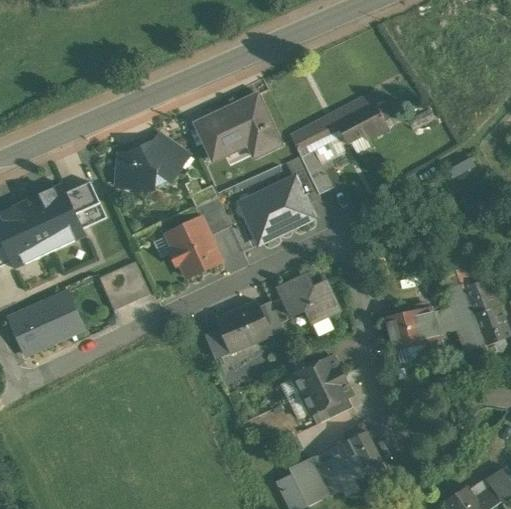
[(334,110),(348,139),(350,143),(365,135),(367,141),(390,129),(385,120),(392,116),(378,88),(334,110)]
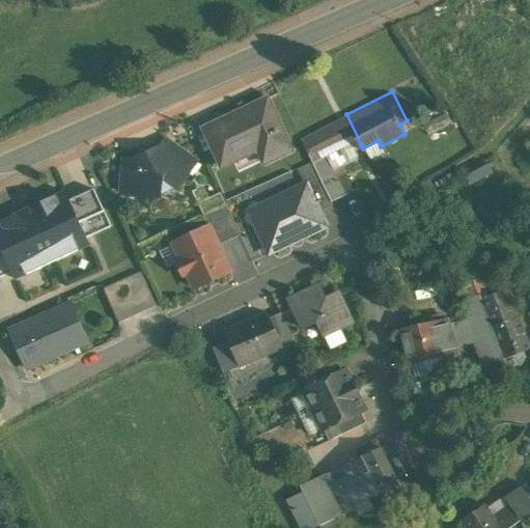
[(242,113),(203,131),(219,165),(257,147),(265,162),(290,149),(266,96),(240,109),(242,113)]
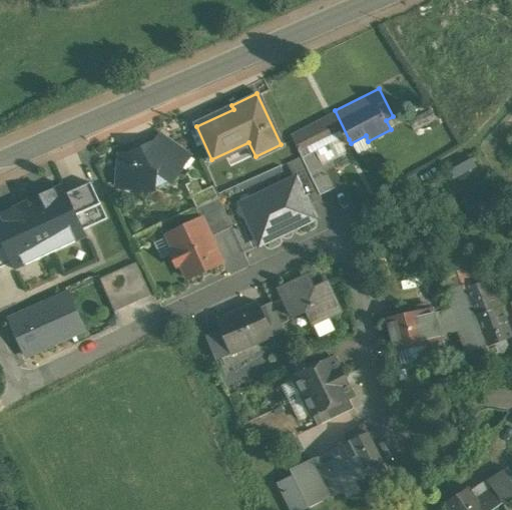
[(319,166),(328,162),(346,152),(341,142),(349,139),(335,110),(290,133),(305,165),(309,171),(319,166)]
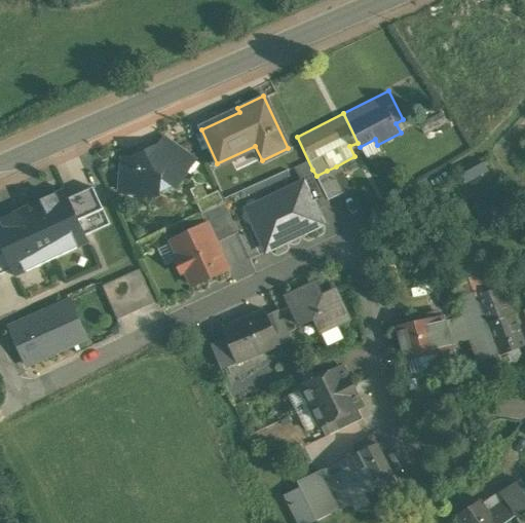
[(192,158),(171,143),(163,153),(185,169),(192,158)]
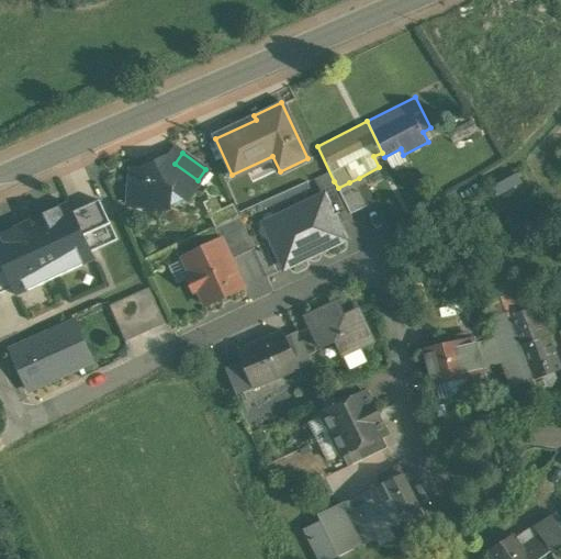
[(175,164),(164,157),(145,166),(144,175),(142,203),(142,205),(165,208),(166,190),(175,186),(189,196),(199,181),(198,180),(175,164)]
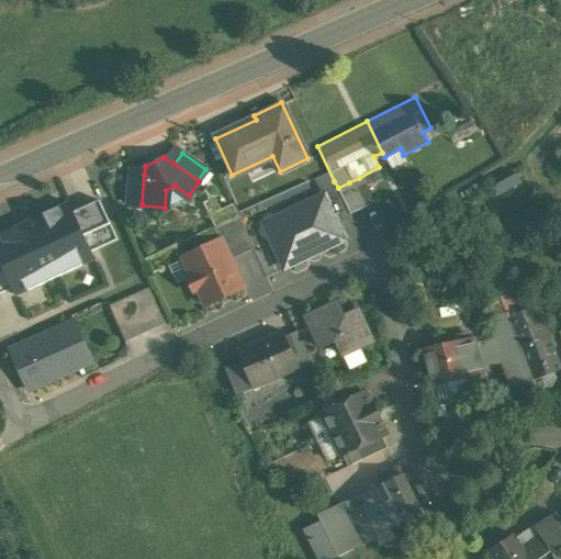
[(144,175),(131,174),(127,202),(142,203),(144,175)]
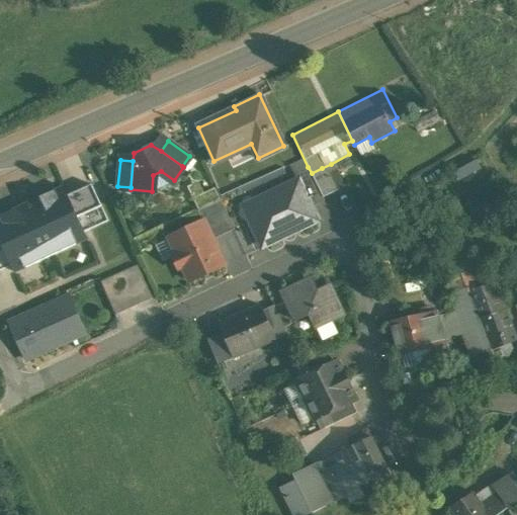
[(331,164),(322,168),(333,190),(341,186),(331,164)]
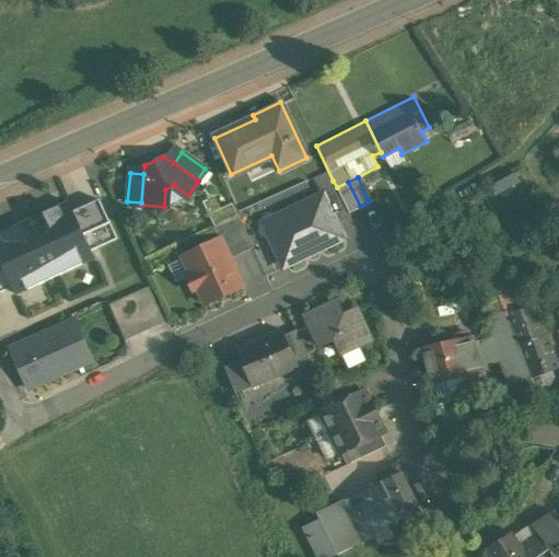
[(337,187),(333,181),(317,187),(321,194),(322,193),(336,222),(350,216),(348,211),(337,187)]
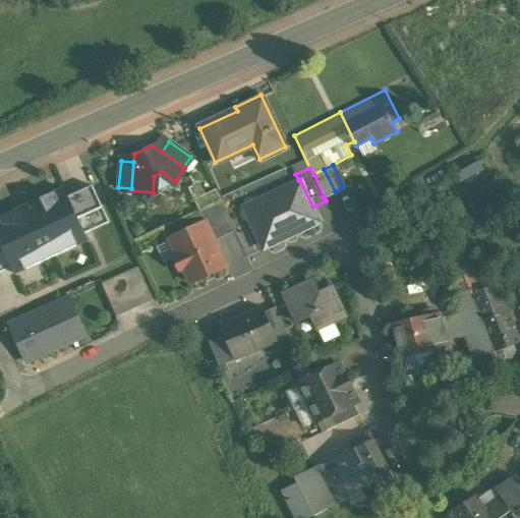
[(324,169),(313,174),(324,196),(335,191),(324,169)]
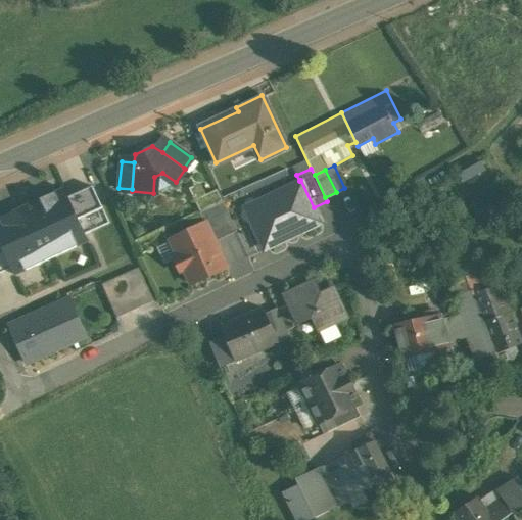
[(299,181),(261,199),(252,224),(255,231),(261,233),(267,245),(284,238),(284,235),(284,234),(294,229),(295,231),(297,231),(320,221),(314,207),(300,180),(299,181)]
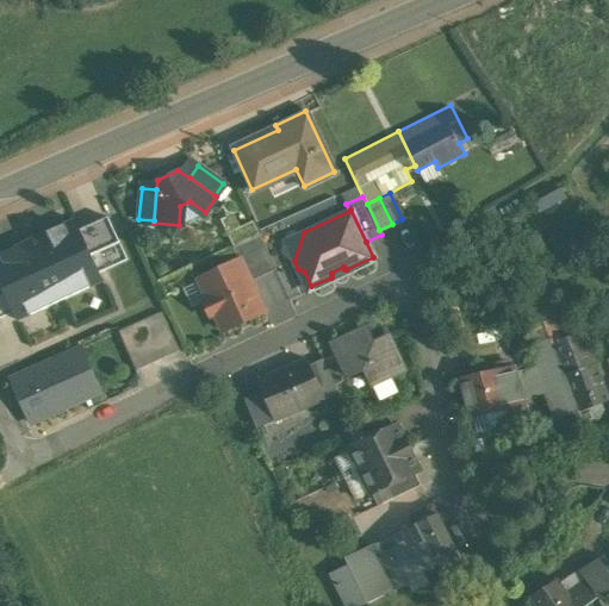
[(106,216),(79,227),(91,254),(118,241),(106,216)]
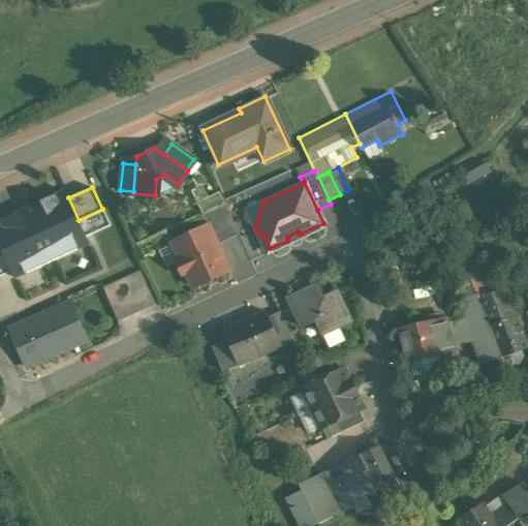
[(41,200),(13,214),(12,213),(0,218),(0,219),(0,246),(3,254),(13,276),(25,271),(26,271),(76,248),(76,247),(88,242),(79,220),(68,197),(64,190),(54,194),(41,199),(41,200)]
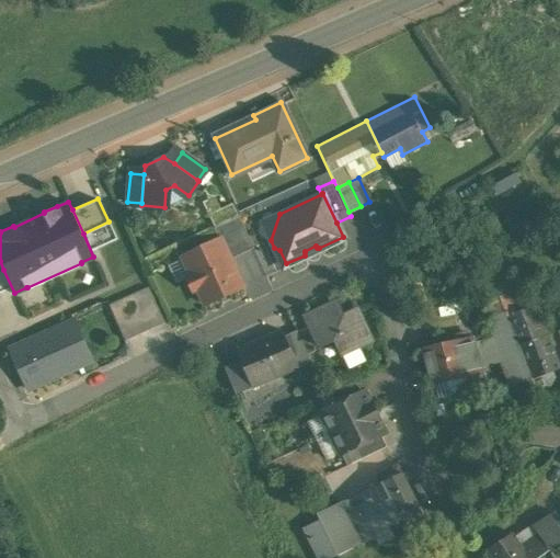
[(238,215),(213,227),(218,238),(219,238),(229,258),(252,247),(238,215)]
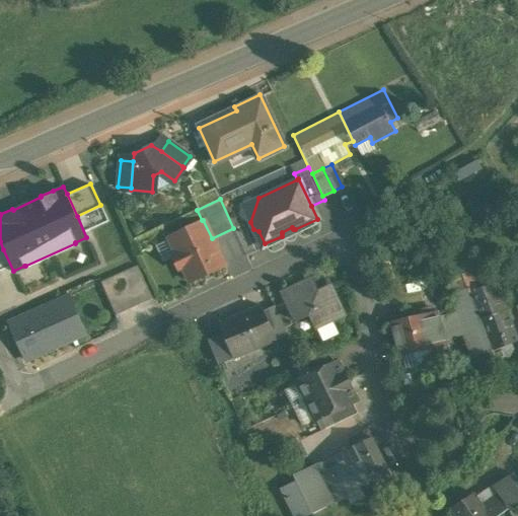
[(212,238),(203,220),(202,220),(168,236),(176,253),(172,255),(178,268),(182,266),(189,280),(223,264),(212,238)]
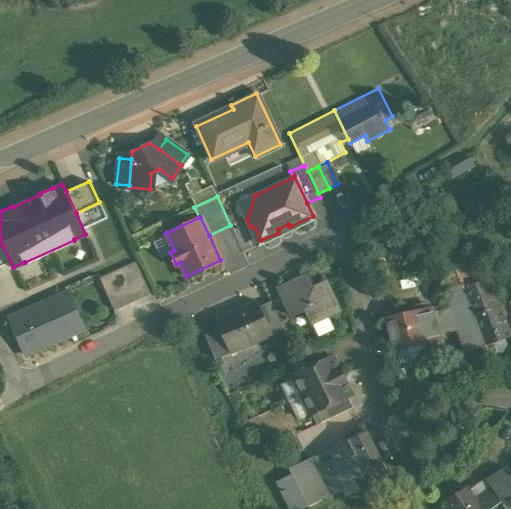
[(459,284),(461,287),(462,287),(479,281),(463,239),(444,246),(455,272),(459,284)]
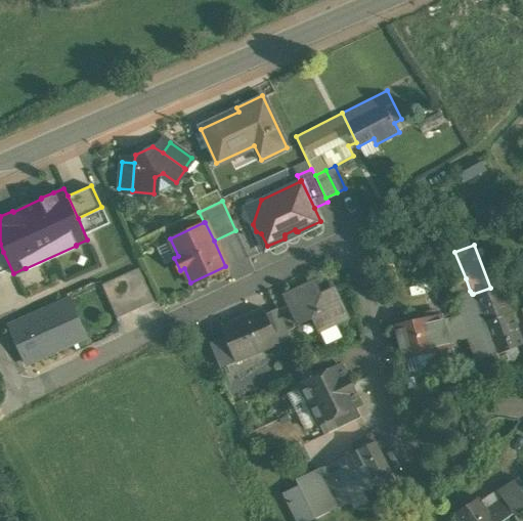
[(440,258),(449,285),(466,278),(454,252),(440,258)]
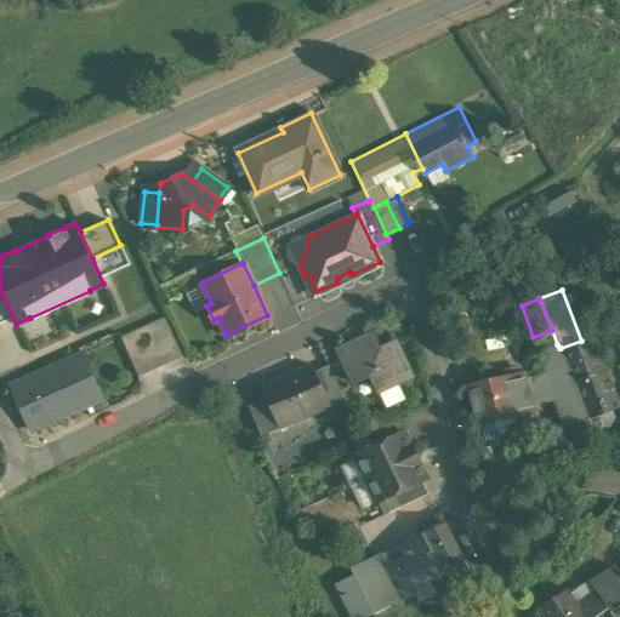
[(164,315),(120,336),(138,375),(181,354),(164,315)]
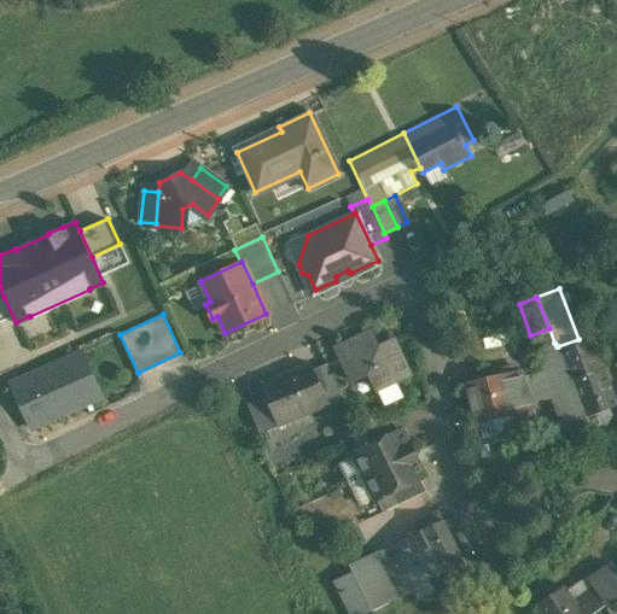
[(533,350),(554,343),(549,328),(530,335),(527,337),(533,350)]
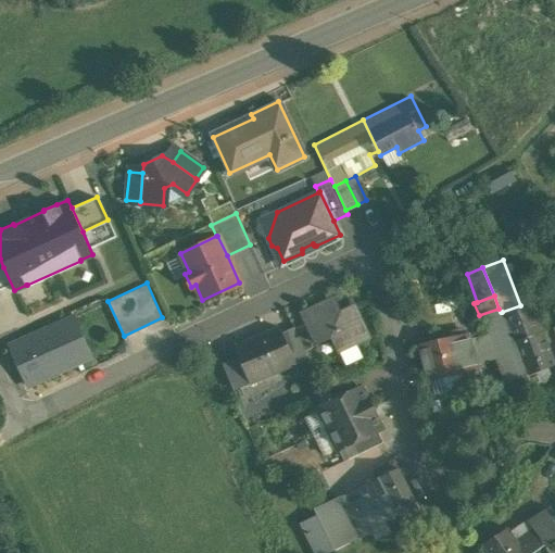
[(341,310),(337,309),(331,298),(301,312),(304,319),(315,340),(327,335),(331,336),(338,349),(367,336),(352,304),(341,310)]
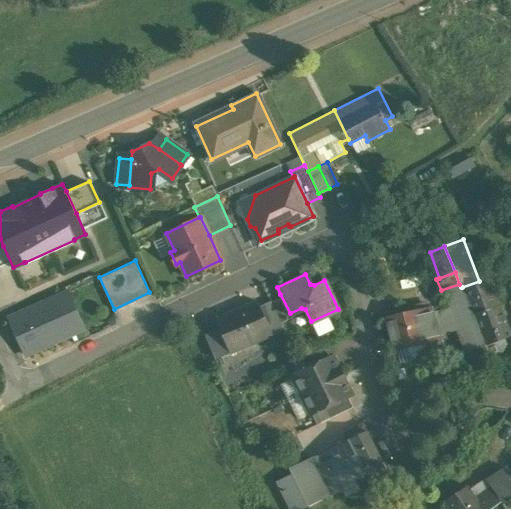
[(479,281),(462,287),(472,315),(498,305),(487,278),(479,281)]
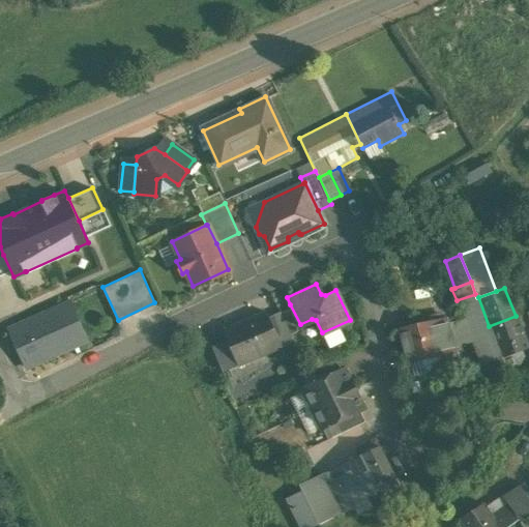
[(500,355),(489,326),(477,297),(475,294),(457,300),(481,362),(500,355)]
